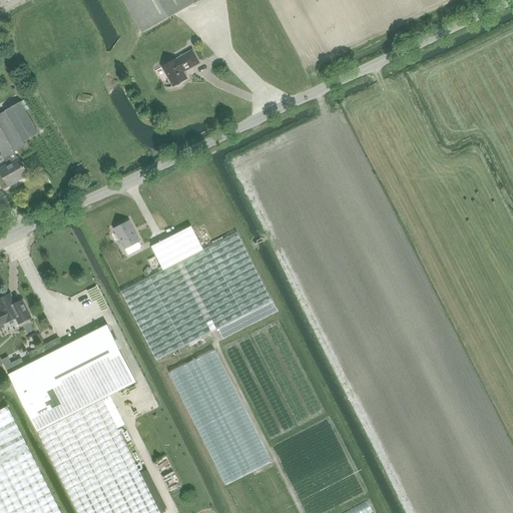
[(124,0),(142,32),(195,2),(193,0),(124,0)]
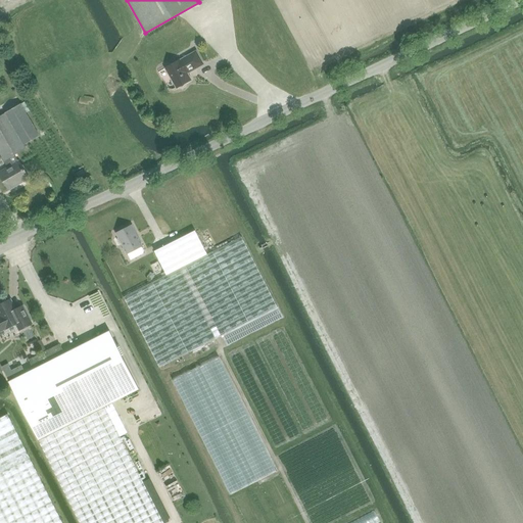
[(165,67),(177,87),(179,86),(181,87),(183,86),(185,85),(185,83),(191,80),(187,73),(203,63),(196,51),(180,60),(180,59),(165,67)]
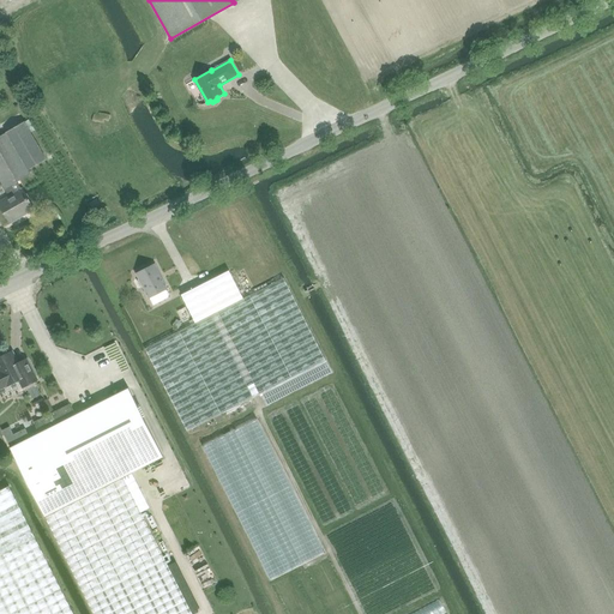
[(7,133),(0,137),(0,176),(11,197),(1,203),(10,218),(18,214),(19,217),(34,209),(23,190),(22,190),(18,182),(31,174),(29,170),(47,161),(24,122),(7,133)]
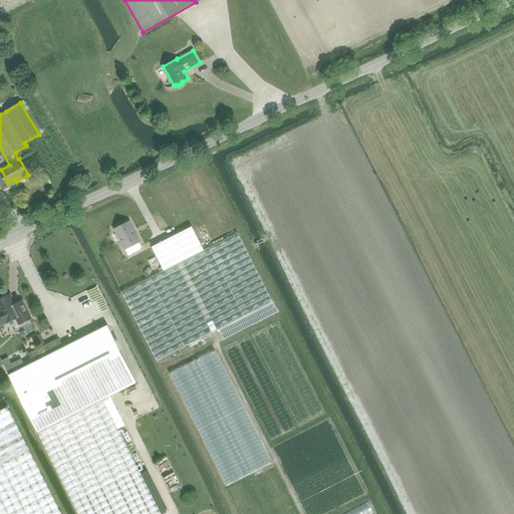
[(115,229),(124,249),(140,242),(130,222),(115,229)]
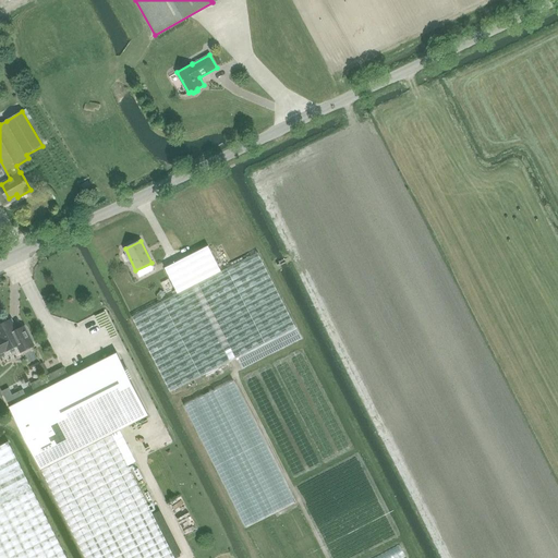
[(165,268),(178,294),(222,271),(208,245),(165,268)]
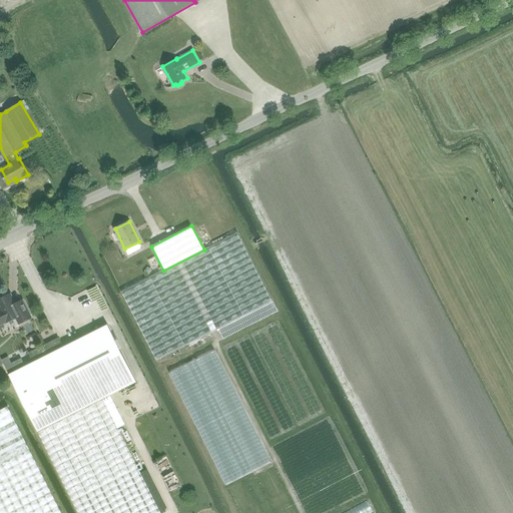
[(236,232),(204,249),(163,271),(121,292),(156,361),(272,302),(236,232)]
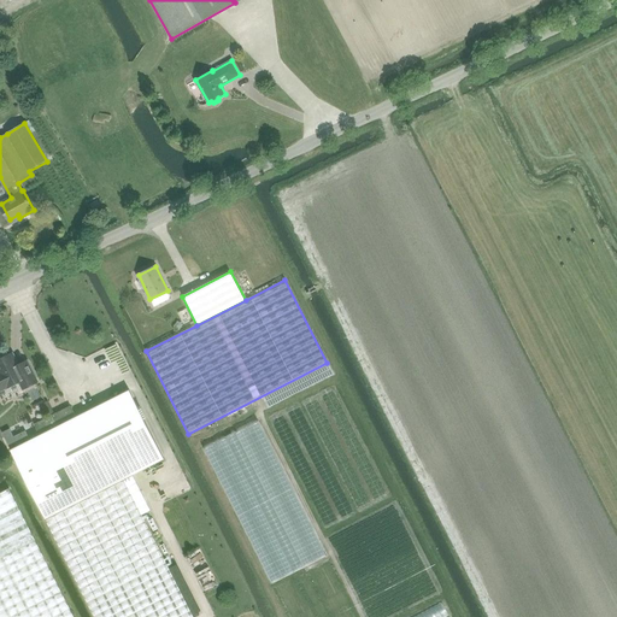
[(27,387),(37,382),(25,358),(17,362),(12,353),(0,359),(0,372),(0,389),(7,387),(7,388),(23,380),(27,387)]
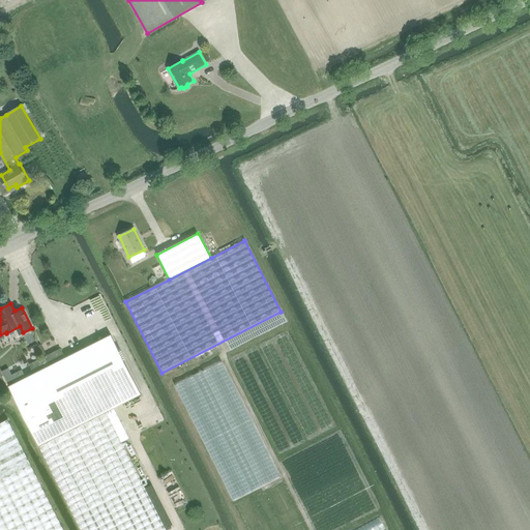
[(39,445),(114,407),(141,393),(111,334),(65,357),(61,348),(29,364),(34,374),(25,378),(15,383),(9,386),(39,445)]
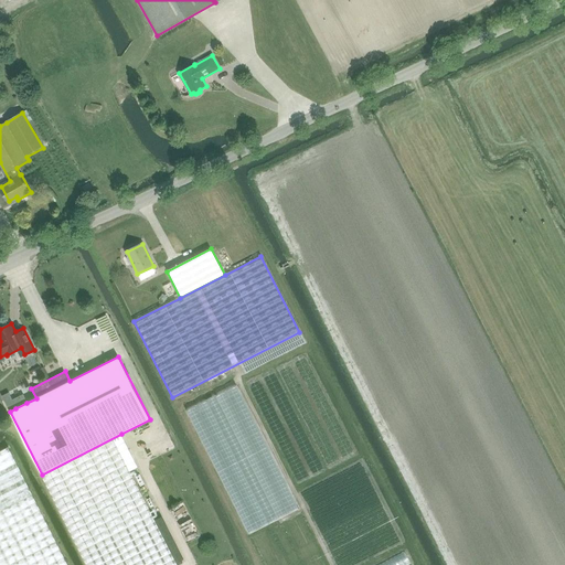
[(297,510),(241,384),(187,407),(243,534),(297,510)]
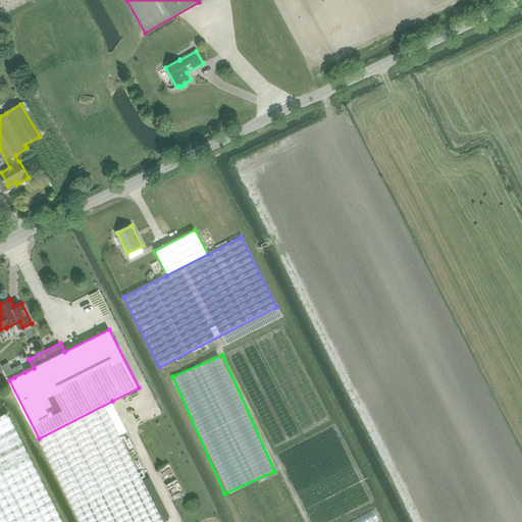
[(81,521),(163,521),(119,433),(126,429),(112,401),(39,438),(81,521)]
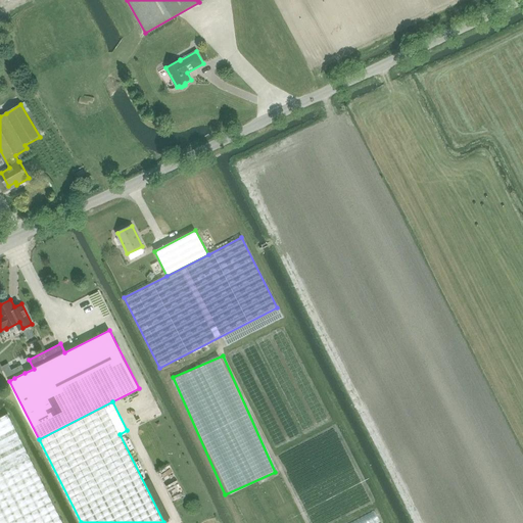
[(0,522),(62,522),(8,415),(0,418),(0,522)]
